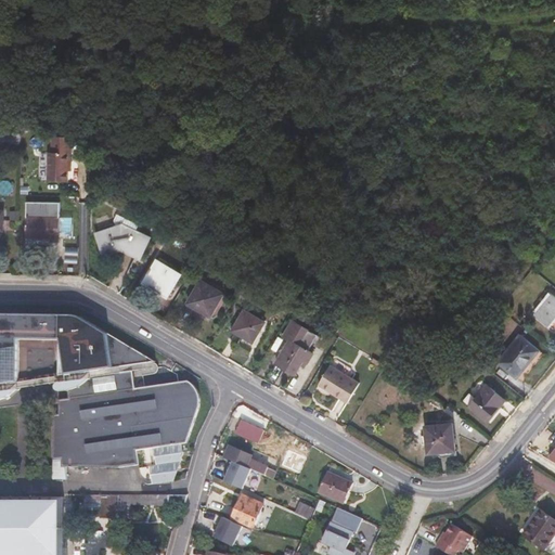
[(16,133),(5,132),(4,147),(16,147),(16,133)]
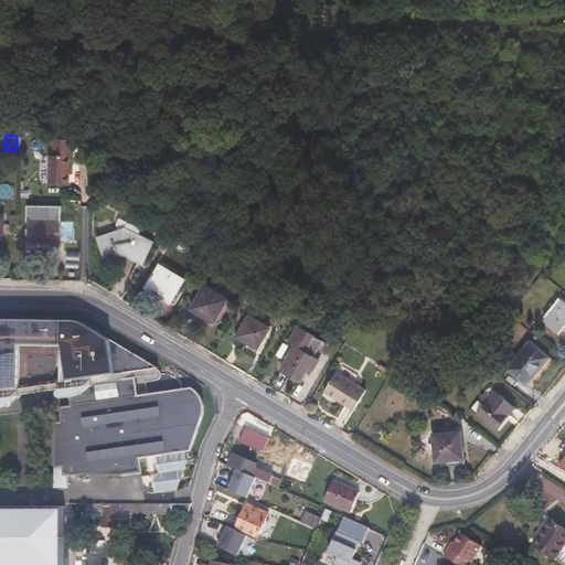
[(73,138),(53,138),(53,155),(50,155),(49,183),(70,183),(70,164),(73,166),(73,138)]
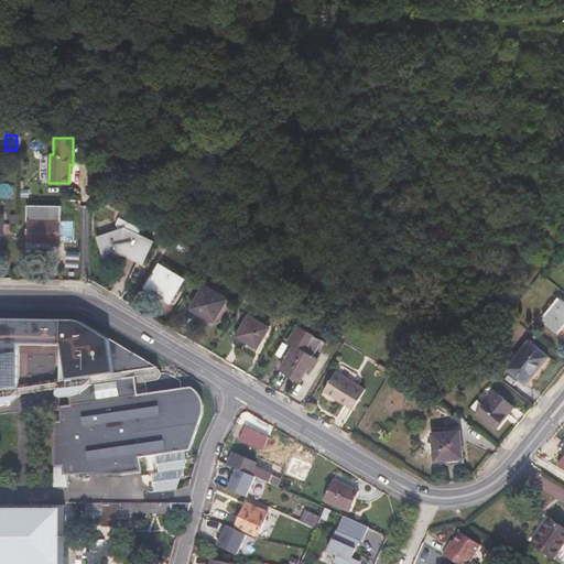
[(61,241),(61,234),(61,220),(61,206),(26,205),(26,238),(39,238),(40,241),(61,241)]
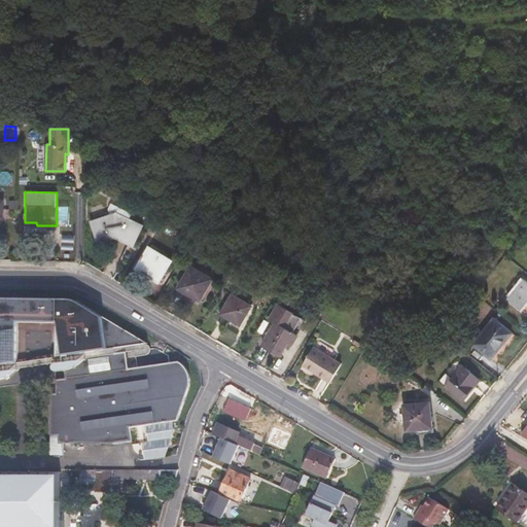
[(116,212),(92,221),(98,240),(114,234),(135,243),(143,225),(116,212)]
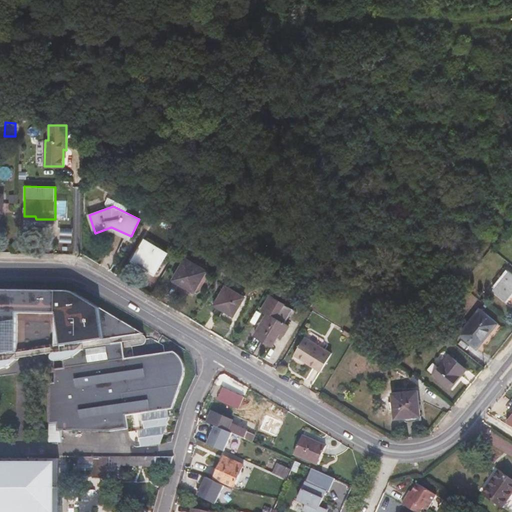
[(169,253),(145,239),(133,258),(157,273),(169,253)]
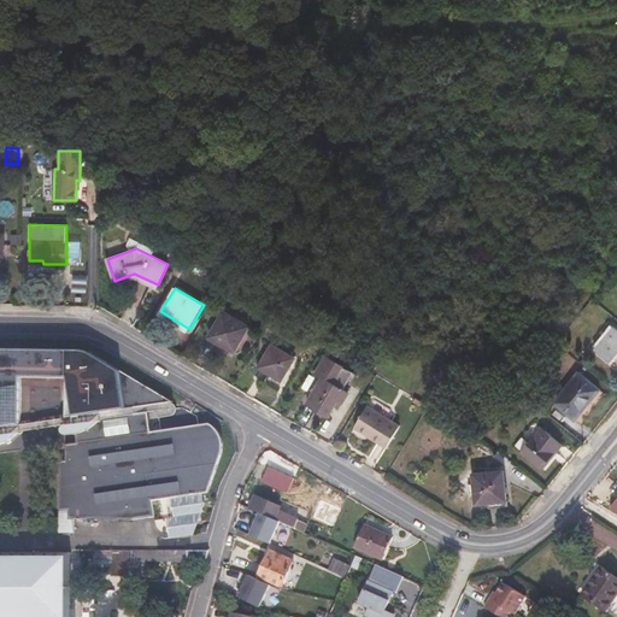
[(250,325),(224,311),(210,336),(234,350),(250,325)]
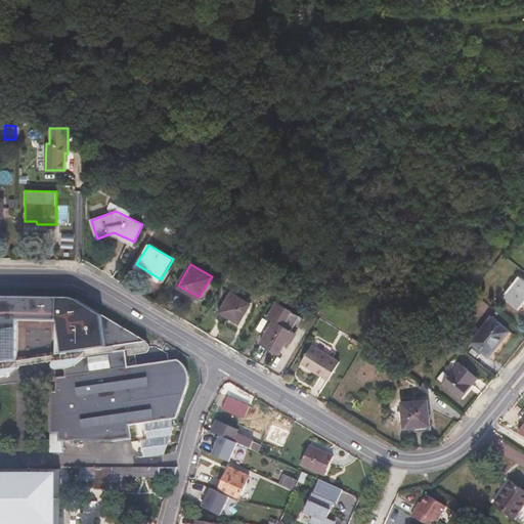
[(523,300),(523,280),(522,278),(507,297),(519,307),(523,300)]
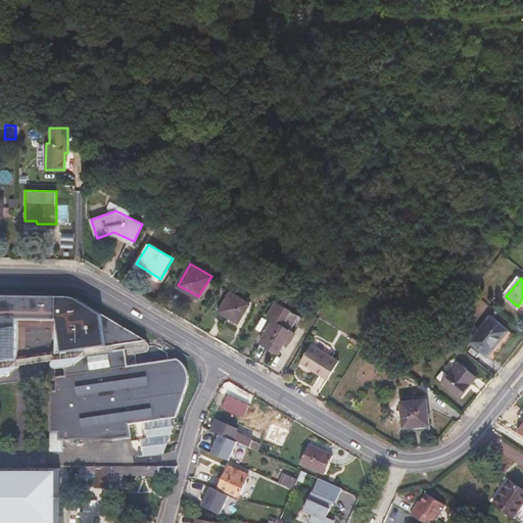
[(250,302),(231,291),(220,310),(239,322),(250,302)]
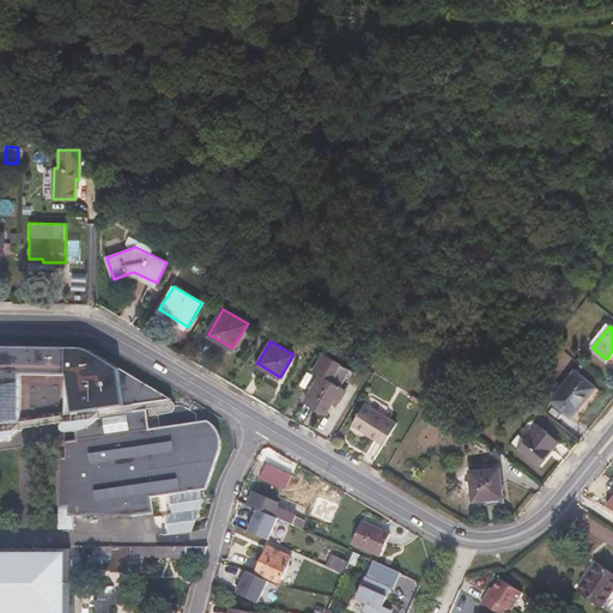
[(0,442),(1,443),(10,439),(14,437),(18,435),(22,432),(74,425),(76,425),(78,443),(78,444),(67,445),(67,462),(61,463),(60,498),(59,534),(73,534),(74,521),(132,523),(152,520),(151,503),(177,501),(181,520),(171,521),(174,540),(195,538),(196,536),(196,533),(195,532),(195,527),(198,526),(198,521),(198,520),(199,517),(204,517),(202,508),(206,508),(204,497),(213,496),(217,484),(220,472),(223,465),(225,457),(225,450),(224,445),(223,441),(220,436),(217,432),(213,429),(210,426),(151,435),(147,408),(127,412),(126,411),(121,371),(95,353),(91,352),(84,350),(78,349),(0,346),(0,442)]
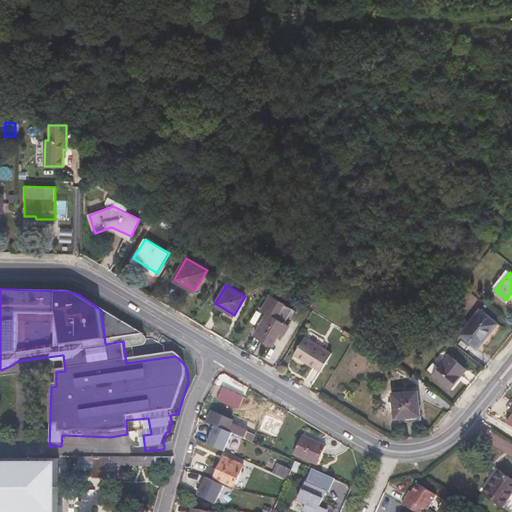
[(292,309),(270,295),(262,310),(267,313),(255,334),(273,345),(281,332),(284,334),(290,326),(285,322),(292,309)]
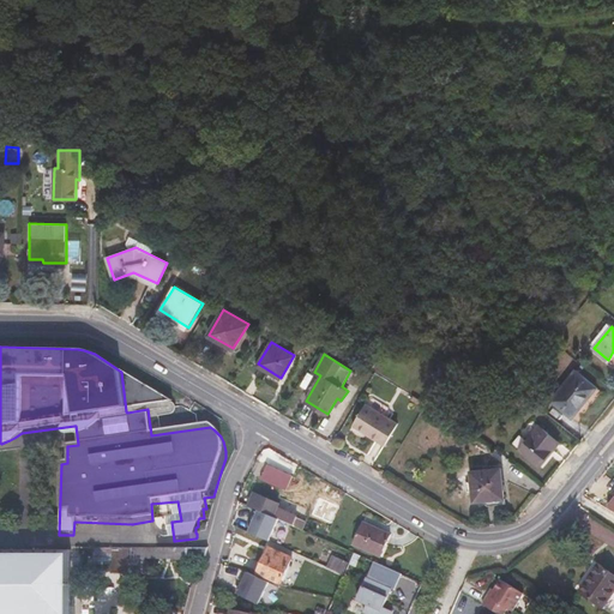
[(597,387),(576,369),(552,401),(573,417),(597,387)]
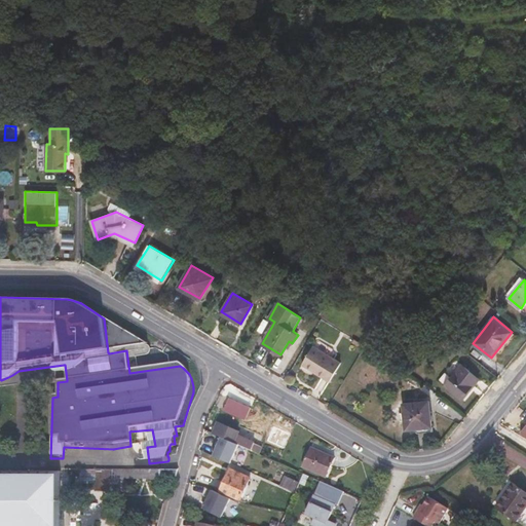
[(341,363),(313,346),(302,365),(330,381),(341,363)]
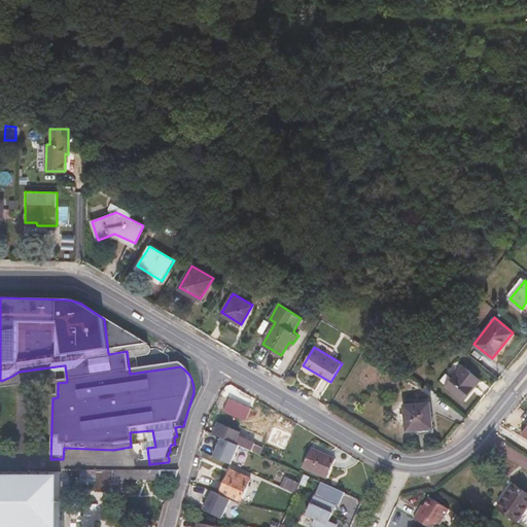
[(480,380),(462,365),(447,385),(463,398),(473,386),(473,387),(480,380)]
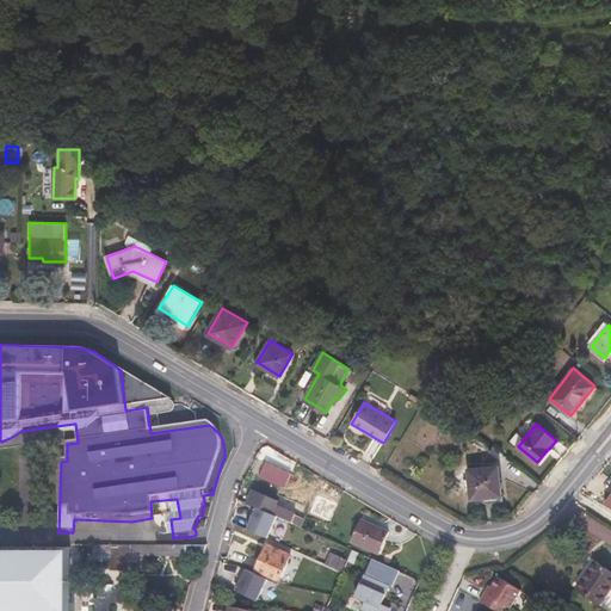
[(507,457),(494,446),(488,454),(501,464),(507,457)]
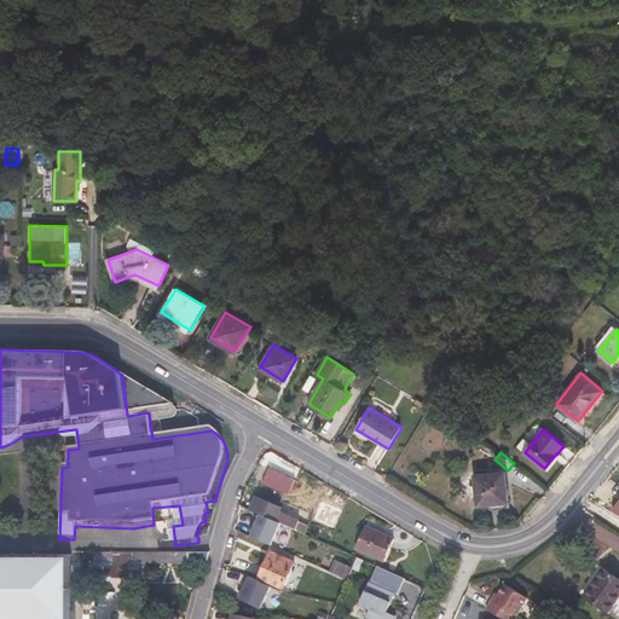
[(271,468),(265,484),(289,496),(296,480),(271,468)]
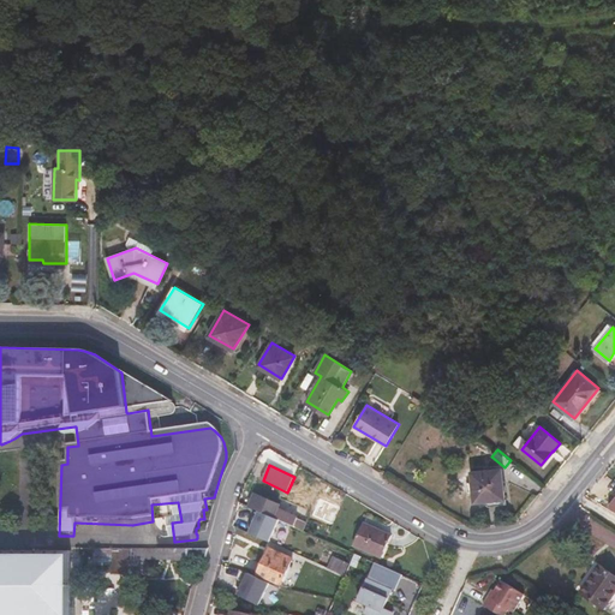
[(506,501),(502,471),(473,475),(476,503),(506,501)]
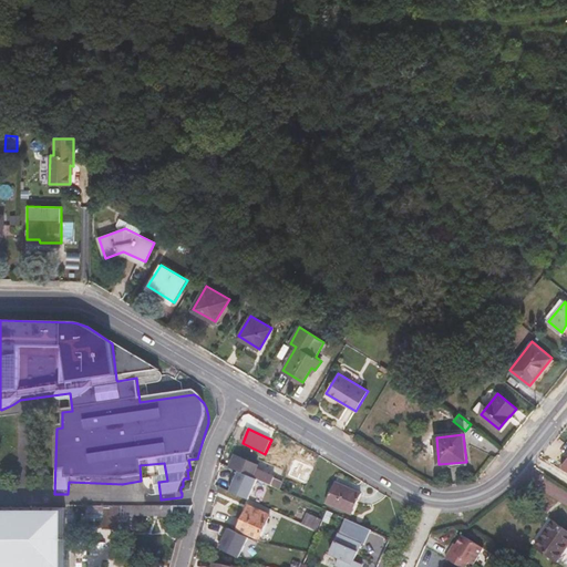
[(257,481),(269,485),(272,477),(257,470),(258,466),(236,456),(232,468),(238,472),(257,481)]
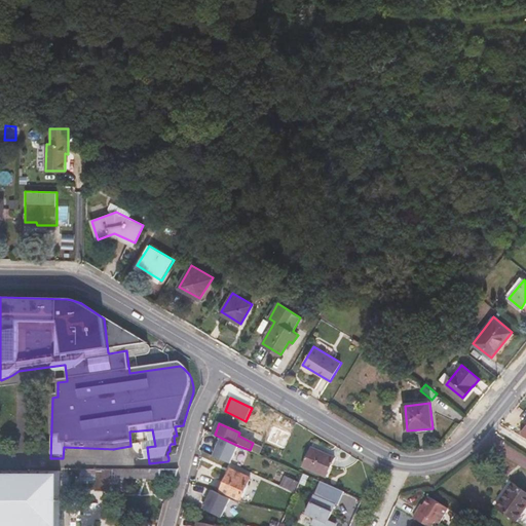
[(238,446),(221,438),(213,456),(230,464),(238,446)]
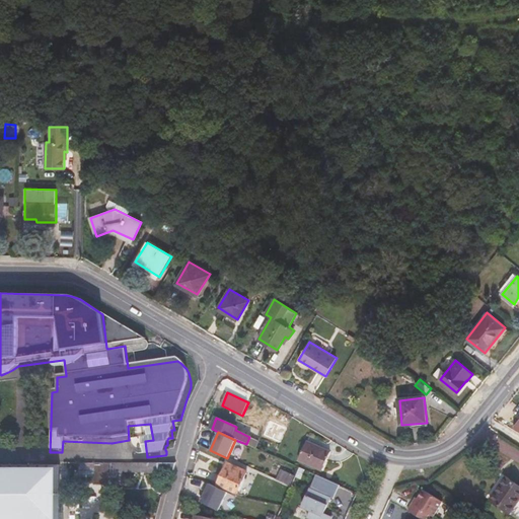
[(307,443),(299,460),(322,470),(330,453),(307,443)]
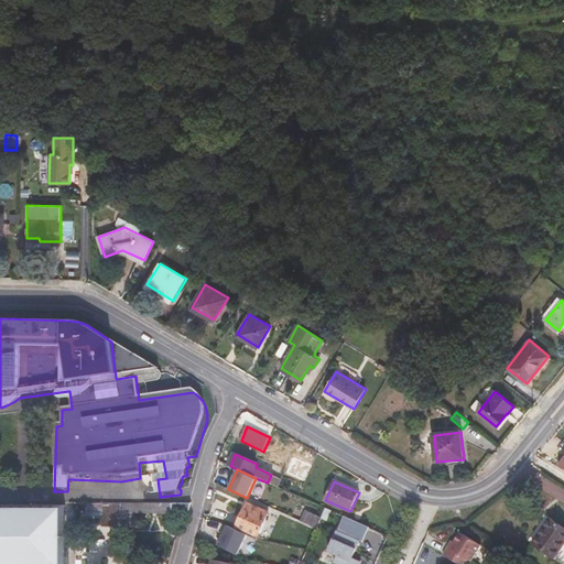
[(0,505),(0,563),(63,563),(65,507),(0,505)]
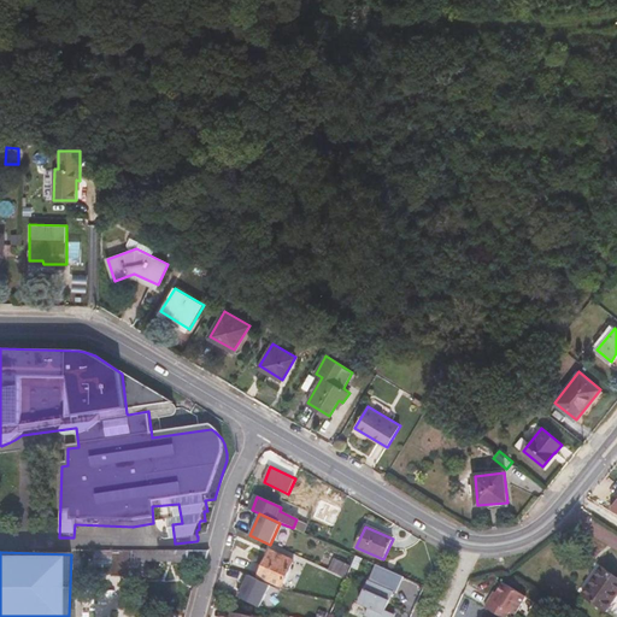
[(164,564),(164,554),(112,553),(111,579),(118,579),(131,579),(147,579),(147,564),(164,564)]
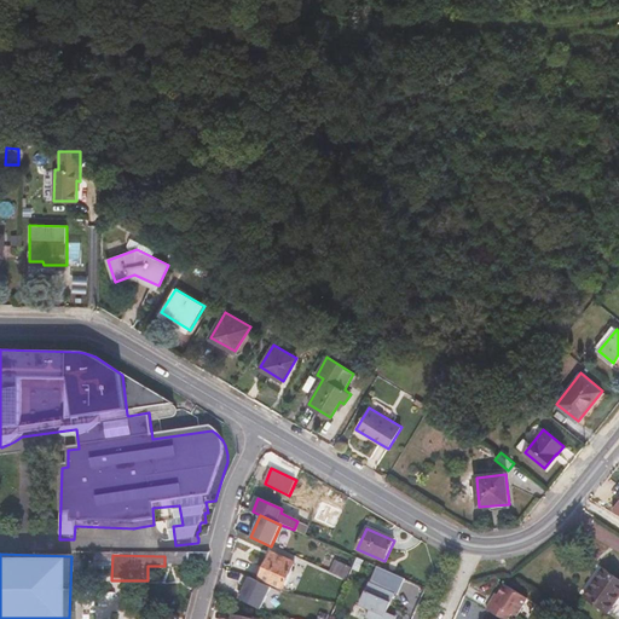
[(200,557),(165,556),(165,566),(200,567),(207,567),(209,557),(200,557)]
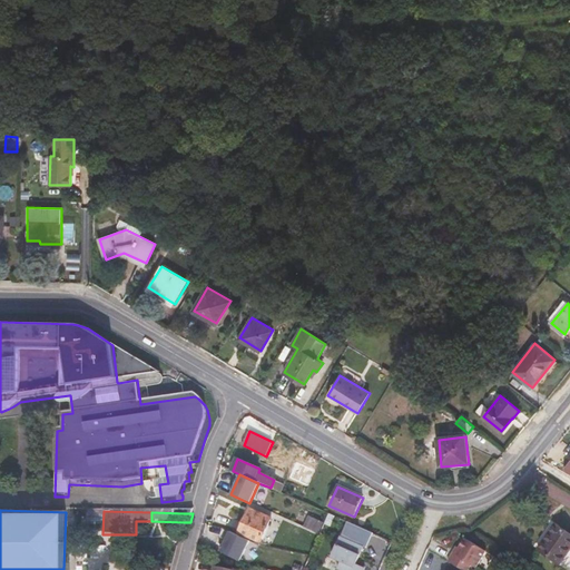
[(256,518),(246,513),(237,531),(261,542),(271,520),(258,513),(256,518)]
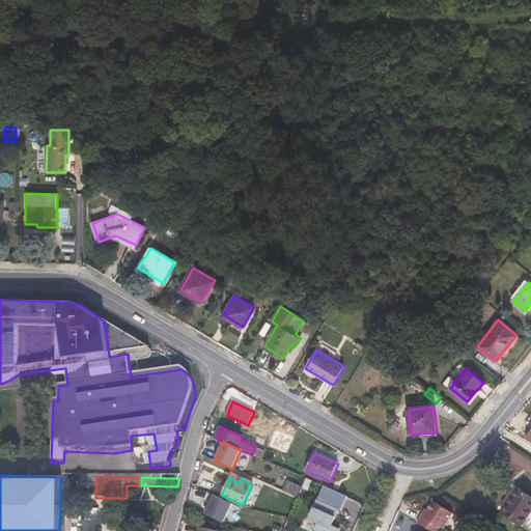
[(298,497),(302,486),(288,480),(283,490),(298,497)]
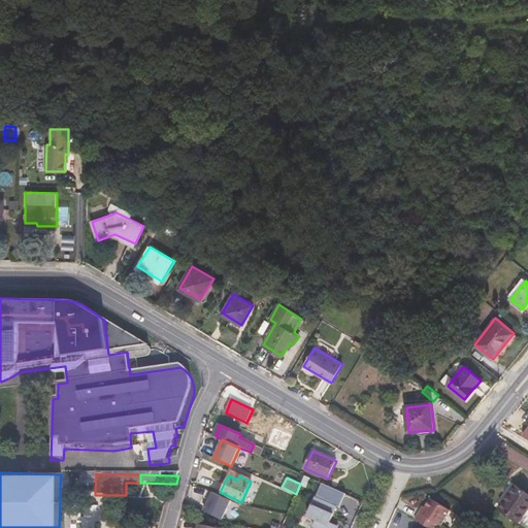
[(322,484),(306,517),(315,521),(311,527),(336,527),(337,526),(329,523),(336,506),(338,508),(344,494),(322,484)]
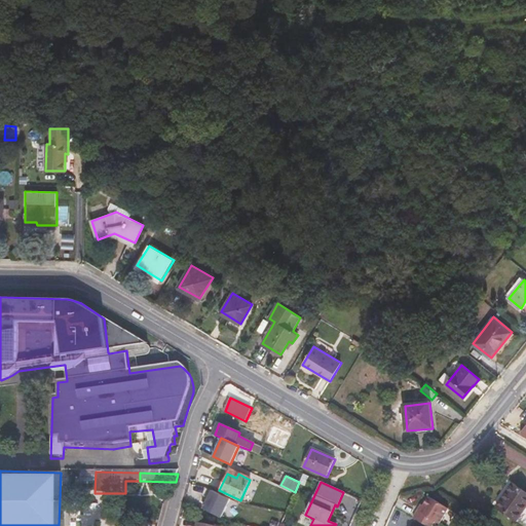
[(525,505),(525,492),(513,484),(497,506),(517,520),(525,505)]
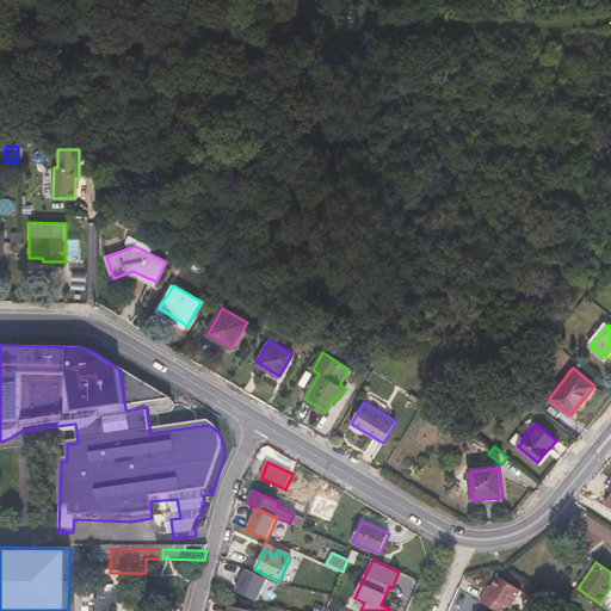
[(235,592),(257,602),(267,581),(246,571),(235,592)]
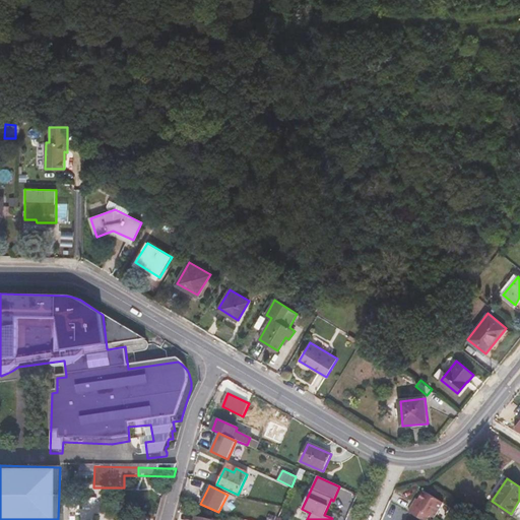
[(409,511),(424,519),(427,519),(431,515),(435,517),(444,502),(425,491),(418,501),(415,507),(412,506),(409,511)]
